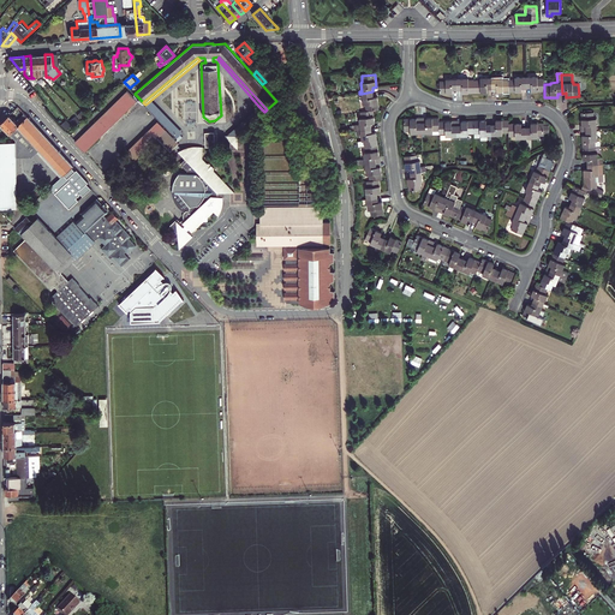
[(509,79),(509,91),(521,91),(521,88),(526,88),(526,76),(514,77),(514,78),(509,79)]
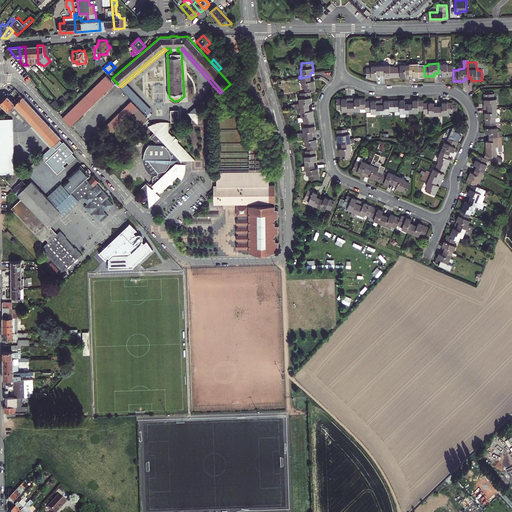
[(442,72),(442,76),(453,76),(453,70),(453,65),(447,65),(447,63),(438,63),(438,73),(442,72)]
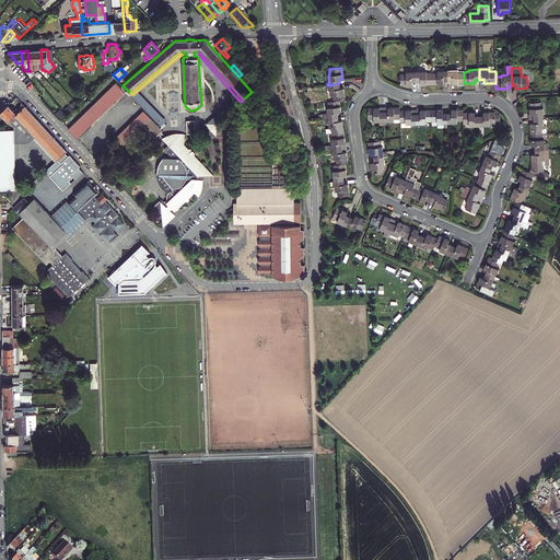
[(432,72),(433,84),(444,84),(443,80),(448,80),(447,70),(438,70),(438,72),(432,72)]
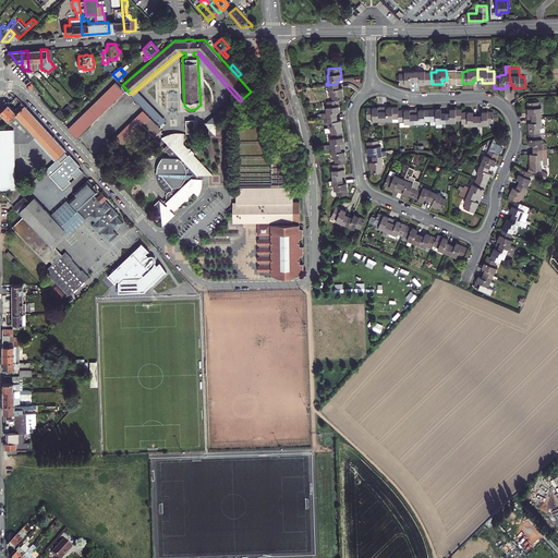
[(450,80),(450,83),(462,83),(462,72),(456,72),(456,70),(446,70),(447,80),(450,80)]
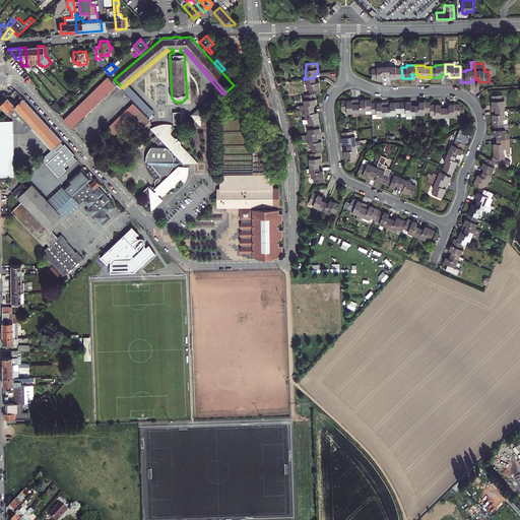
[(372,70),(372,74),(372,78),(383,78),(382,75),(387,75),(387,66),(377,66),(377,68),(372,68),(372,70)]
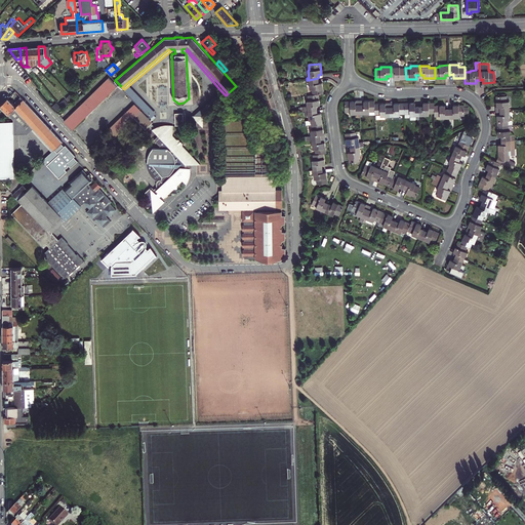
[(406,79),(405,68),(400,68),(400,67),(391,67),(391,76),(394,76),(394,79),(406,79)]
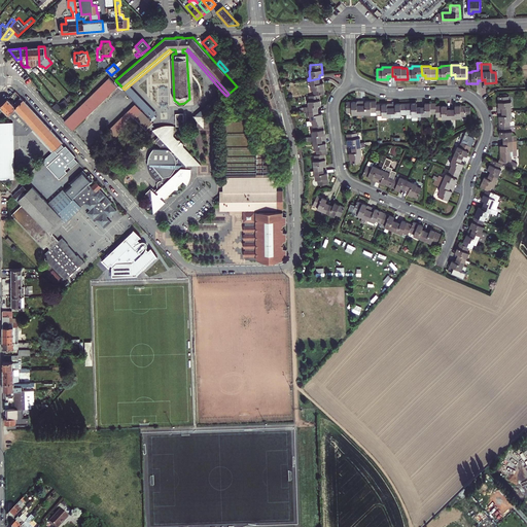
[(109,77),(65,120),(72,129),(116,85),(109,77)]
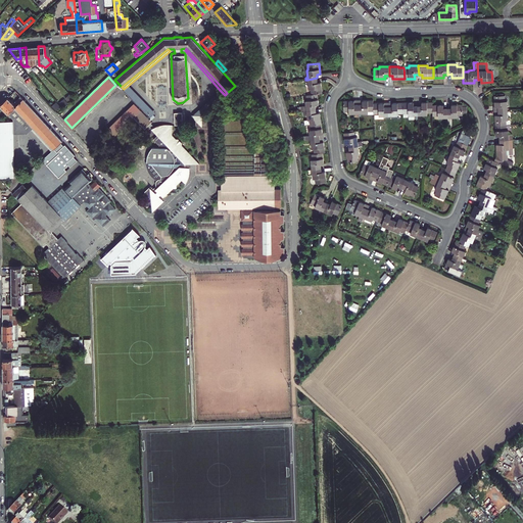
[(318,82),(317,78),(307,80),(305,80),(305,82),(307,82),(308,89),(311,89),(312,94),(317,93),(322,93),(321,82),(318,82)]
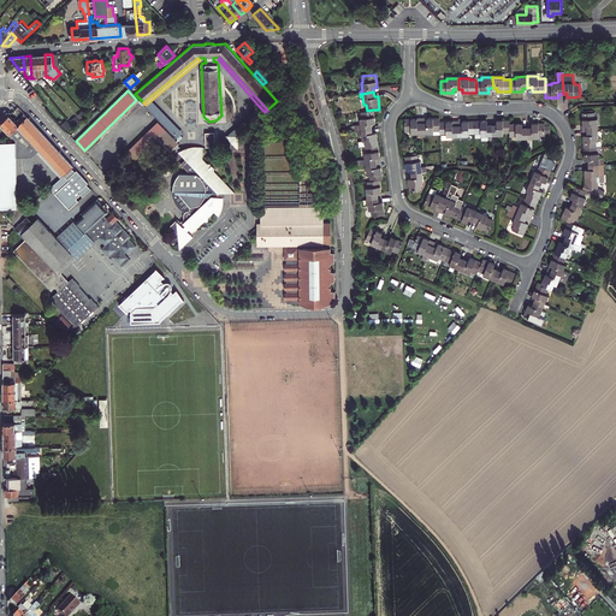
[(147,107),(146,105),(143,102),(140,99),(135,104),(144,114),(149,110),(147,107)]
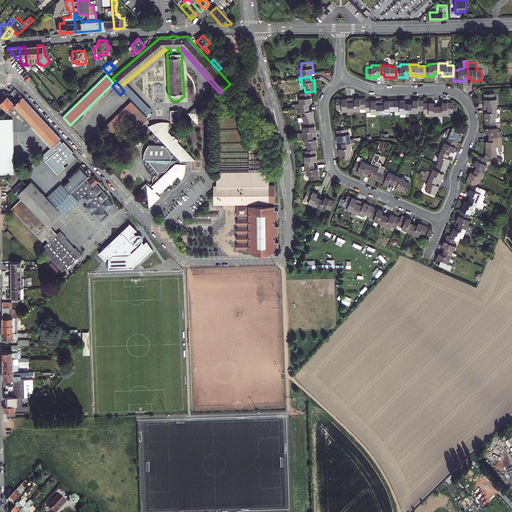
[(124,91),(144,112),(148,109),(152,114),(154,112),(127,82),(121,87),(122,89),(124,91)]
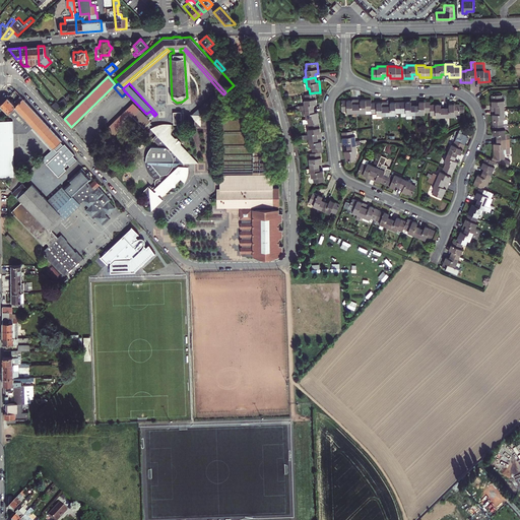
[(317,104),(315,92),(310,93),(305,94),(305,100),(304,100),(304,105),(298,106),(299,110),(302,110),(314,108),(314,104),(317,104)]
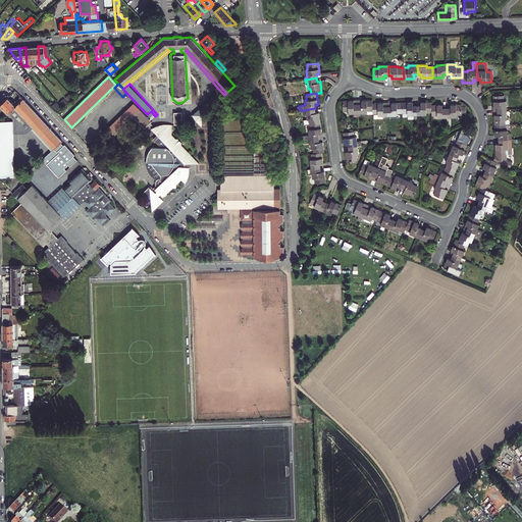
[(506,100),(504,100),(504,95),(493,95),(493,106),(497,106),(497,110),(507,109),(506,100)]
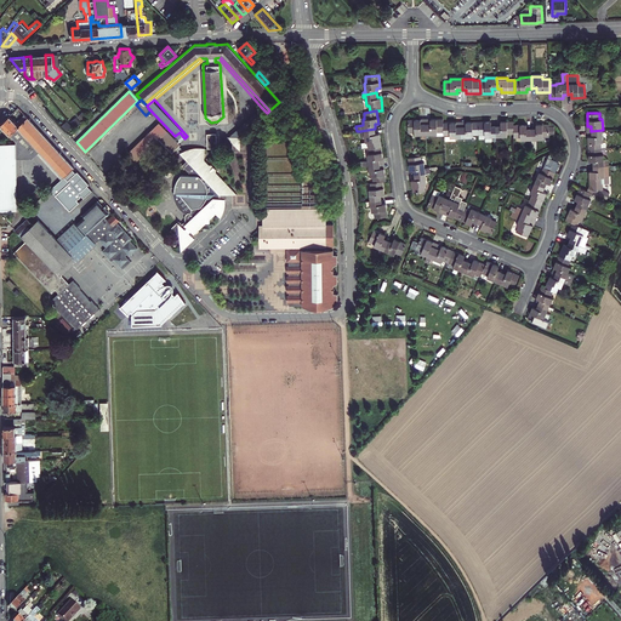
[(11,114),(0,124),(10,135),(17,127),(21,125),(11,114)]
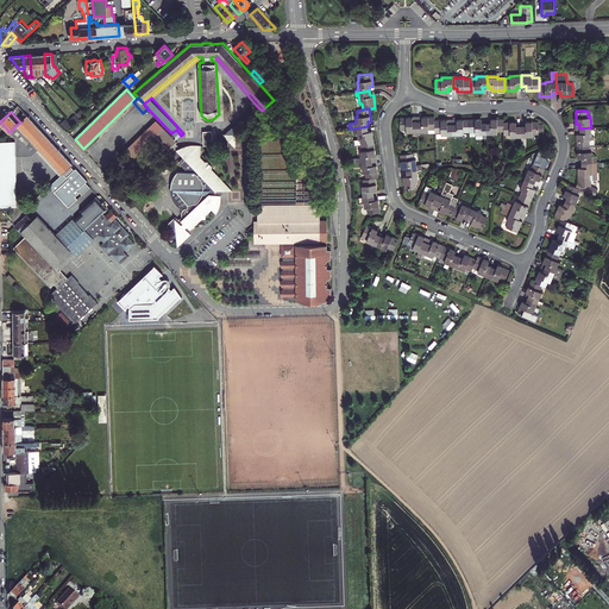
[(71,165),(73,164),(60,150),(27,115),(20,123),(17,125),(37,148),(62,174),(63,173),(66,176),(57,182),(61,186),(55,192),(69,207),(77,199),(75,195),(80,192),(82,194),(90,187),(86,181),(87,180),(75,167),(74,169),(71,165)]
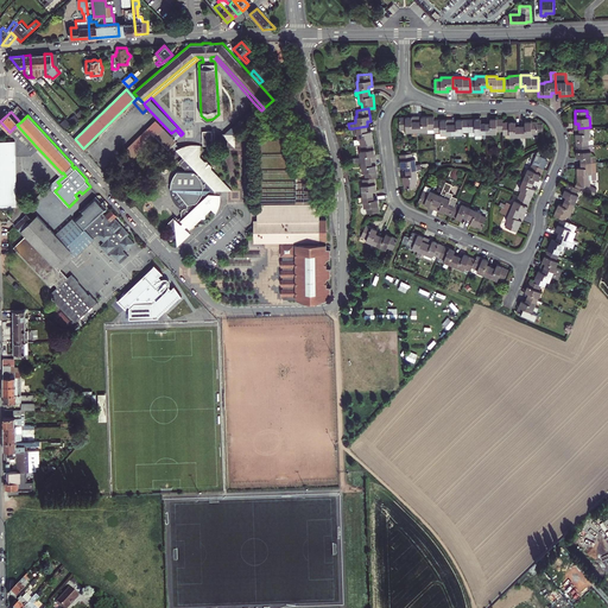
[(428,131),(428,128),(434,128),(434,120),(434,115),(420,116),(422,120),(417,120),(417,131),(428,131)]
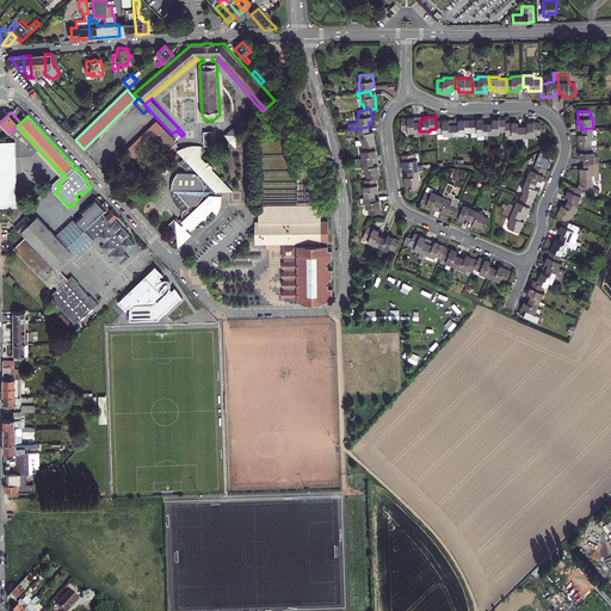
[(402,130),(408,130),(408,133),(419,131),(419,121),(414,121),(414,117),(401,117),(402,130)]
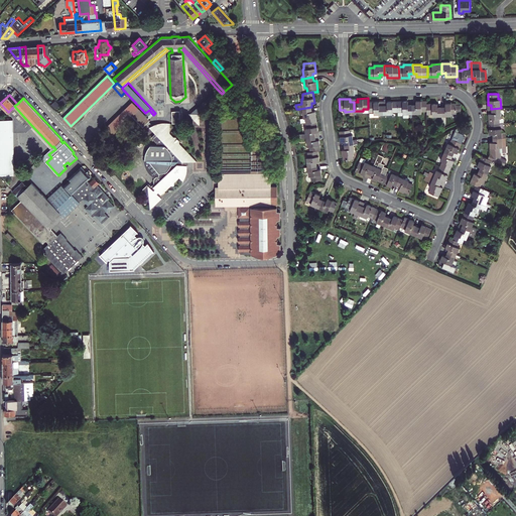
[(412,104),(412,113),(421,113),(421,111),(426,111),(426,103),(426,100),(416,100),(416,104),(412,104)]
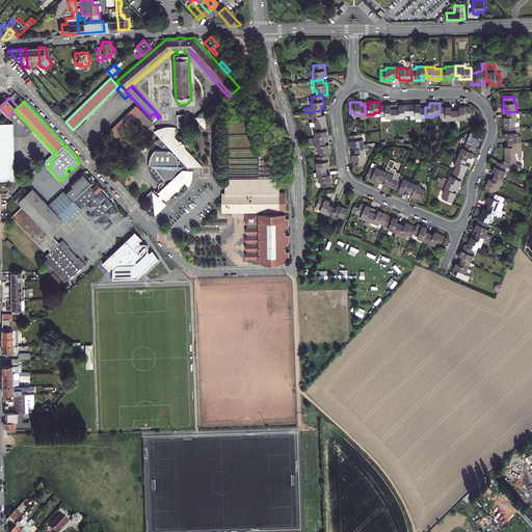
[(379,115),(386,115),(386,117),(395,117),(395,107),(391,108),(391,104),(379,105),(379,112),(379,115)]
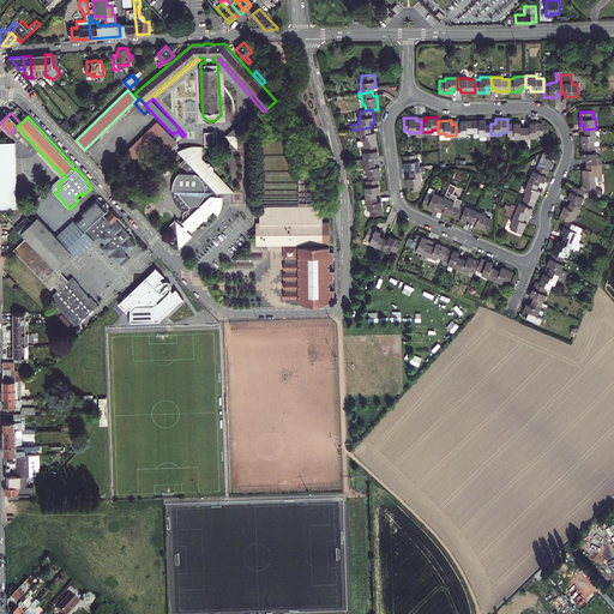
[(456,124),(456,136),(468,134),(468,133),(473,133),(473,120),(461,120),(461,124),(456,124)]
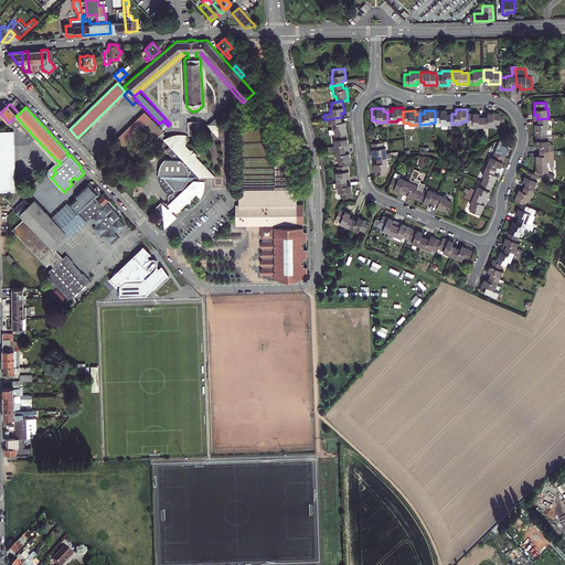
[(451,124),(451,114),(447,114),(447,110),(435,110),(435,123),(441,121),(441,124),(451,124)]
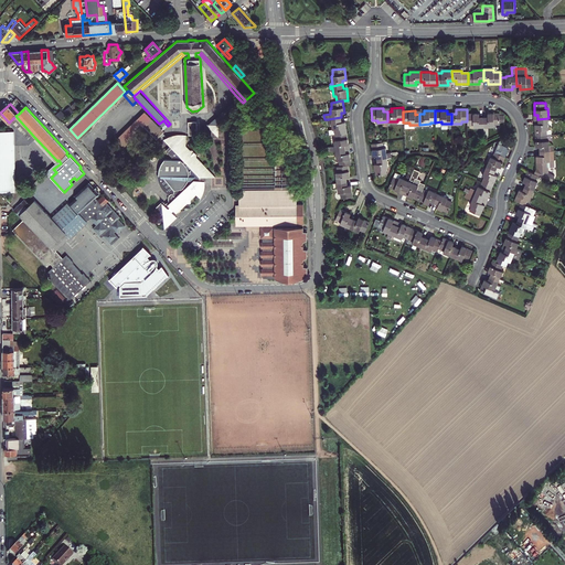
[(146,113),(118,139),(124,146),(145,126),(157,139),(160,136),(163,134),(164,132),(146,113)]
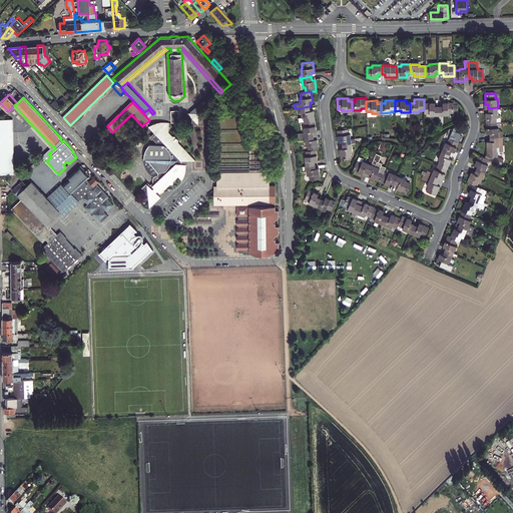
[(425,113),(430,113),(430,115),(439,115),(439,105),(435,105),(435,102),(424,102),(424,110),(425,113)]
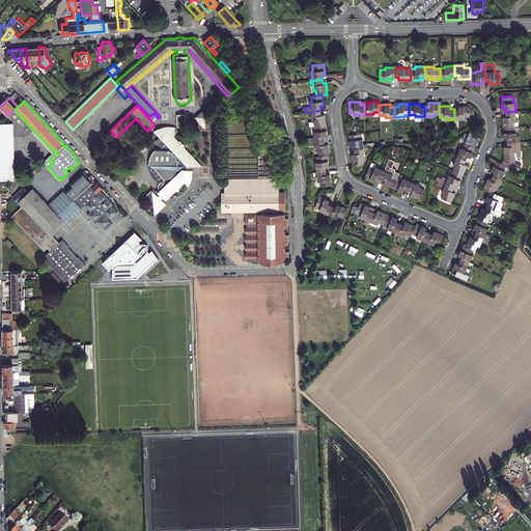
[(454,109),(454,119),(465,118),(465,116),(469,116),(469,114),(473,114),(473,107),(469,107),(469,106),(458,106),(458,109),(454,109)]
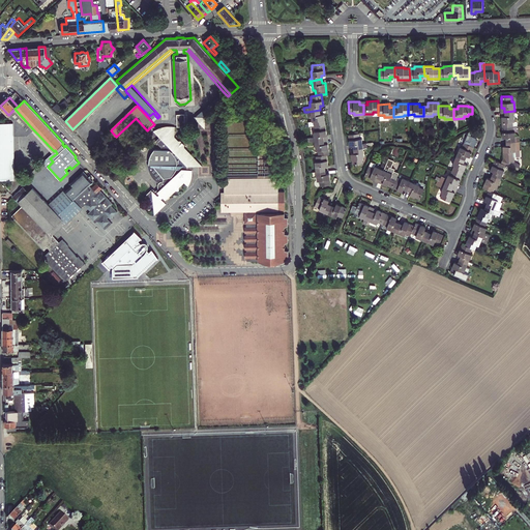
[(15,109),(8,115),(10,117),(10,123),(11,179),(13,179),(13,134),(26,134),(32,128),(15,109)]
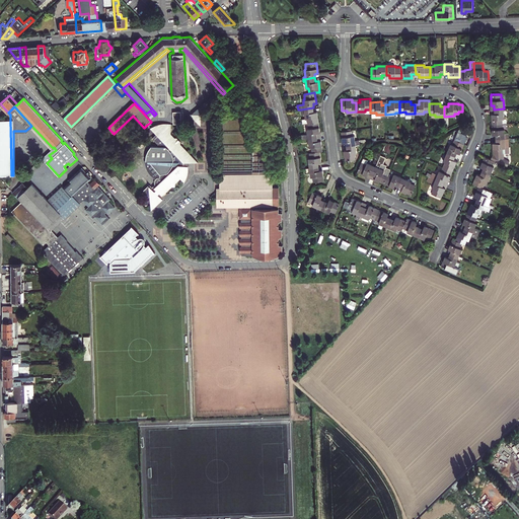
[(314,112),(313,107),(301,109),(301,114),(304,114),(305,119),(302,119),(302,122),(302,124),(303,124),(308,123),(318,122),(317,112),(314,112)]
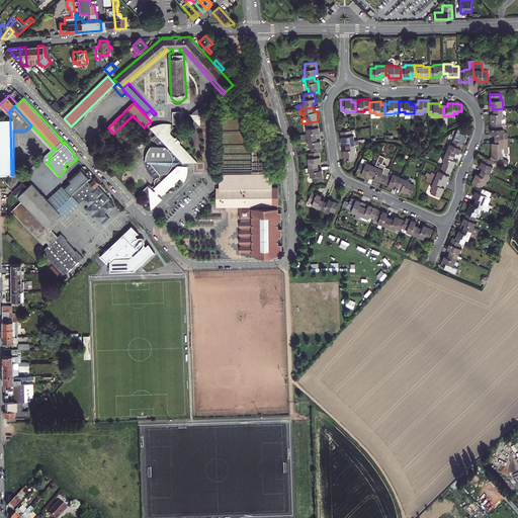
[(493,112),(490,113),(491,123),(502,123),(505,122),(505,118),(503,118),(503,108),(493,109),(493,112)]
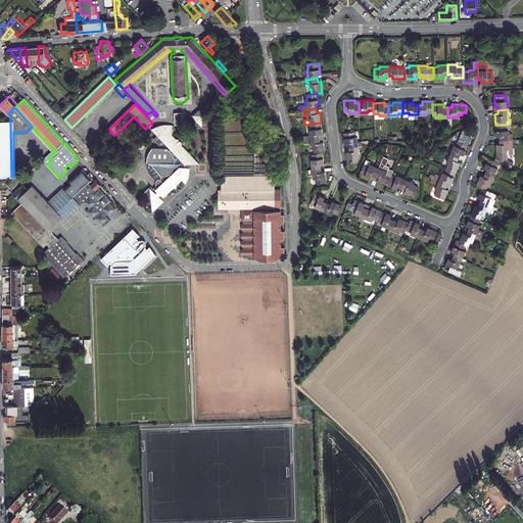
[(182,111),(175,112),(175,125),(183,124),(182,111)]
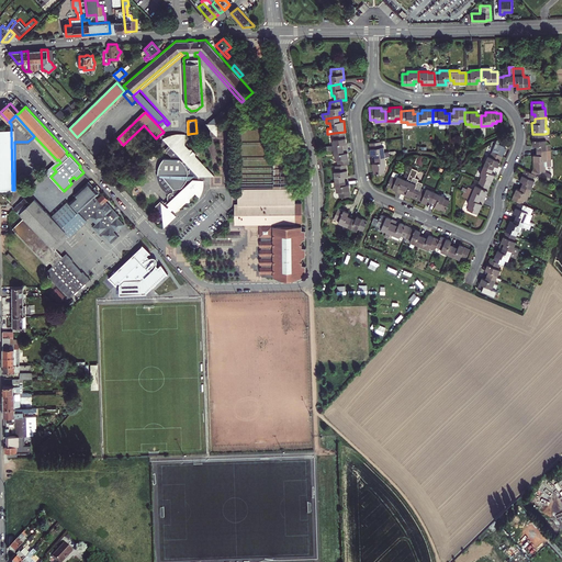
[(11,131),(0,130),(0,189),(12,190),(11,131)]
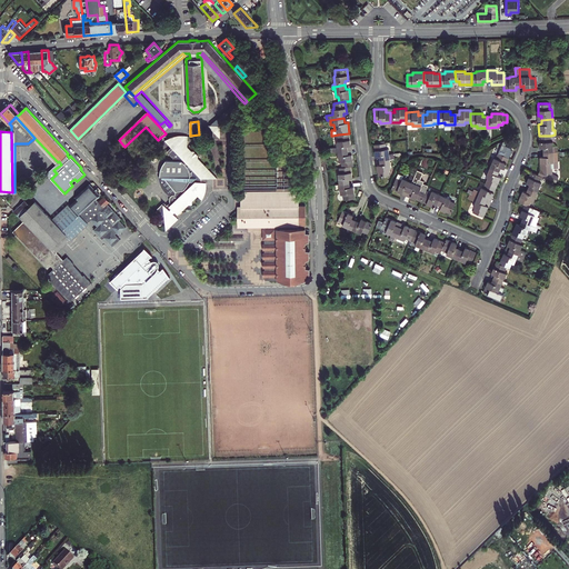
[(338,141),(337,141),(337,147),(330,148),(330,152),(338,151),(348,150),(347,146),(351,146),(349,133),(338,135),(338,141)]
